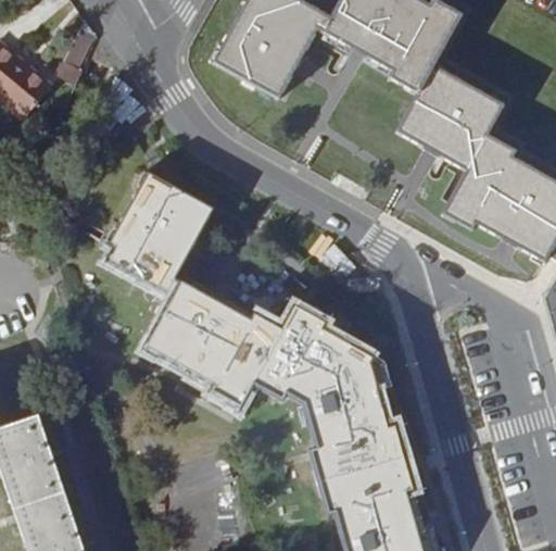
[(476,218),(547,258),(550,254),(555,241),(555,182),(512,157),(515,150),(485,134),(503,104),(432,65),(460,14),(436,0),(432,0),(430,5),(419,0),(342,0),(332,19),(298,0),(248,0),(216,59),(279,94),(318,25),(395,69),(392,75),(420,91),(400,129),(470,167),(445,210),(472,225),(476,218)]
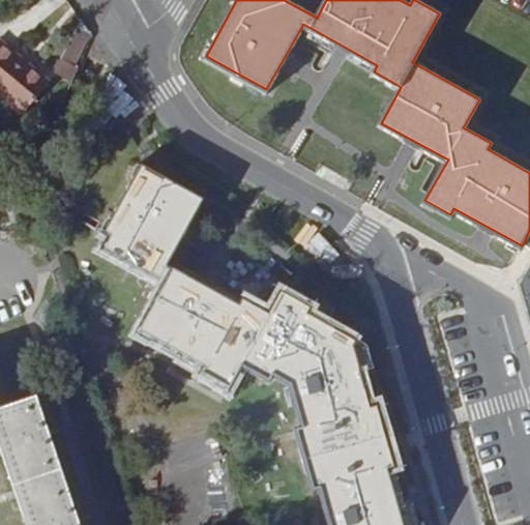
[(55,70),(72,79),(92,34),(82,19),(55,70)]
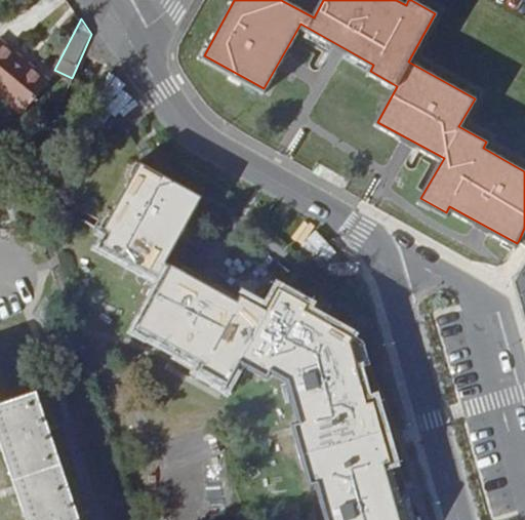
[(0,37),(0,90),(24,111),(48,79),(0,37)]
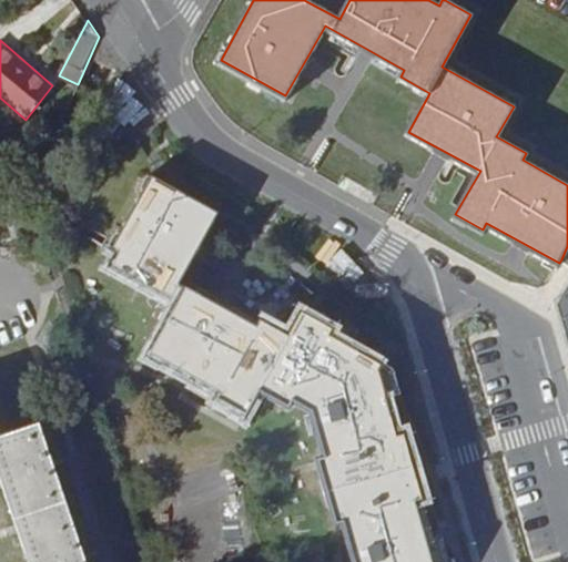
[(216,212),(152,177),(115,245),(122,249),(114,264),(180,300),(152,351),(223,390),(219,397),(246,411),(259,388),(288,404),(293,397),(314,408),(327,456),(320,459),(337,521),(344,519),(355,561),(432,561),(425,535),(414,499),(419,497),(402,436),(395,437),(376,367),(378,364),(326,335),(330,328),(304,314),(291,337),(261,320),(257,327),(222,308),(176,283),(198,245),(216,212)]
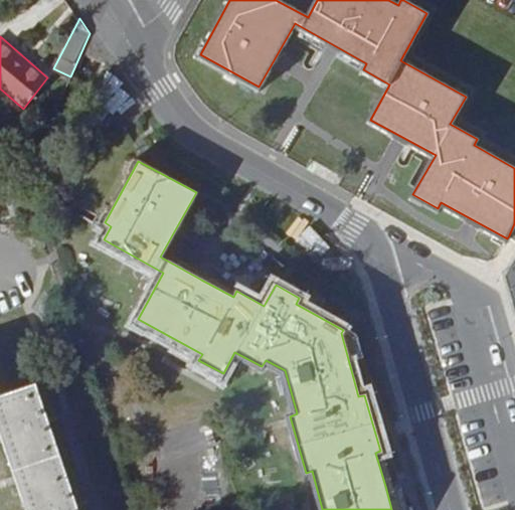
[(514,223),(509,235),(514,237),(514,250),(503,273),(514,314),(514,223)]
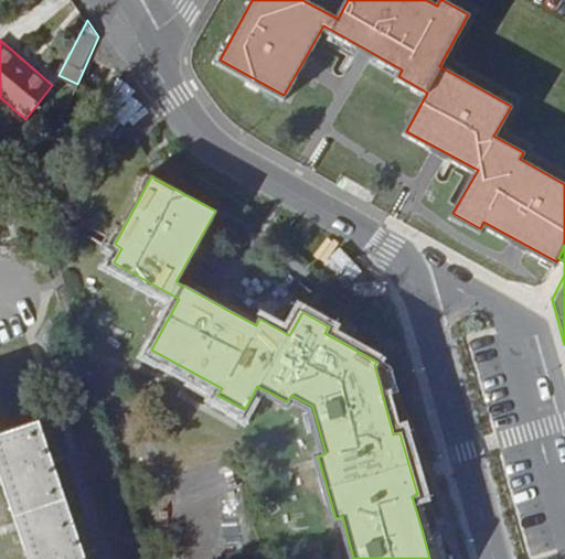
[(51,316),(36,337),(54,351),(68,331),(51,316)]
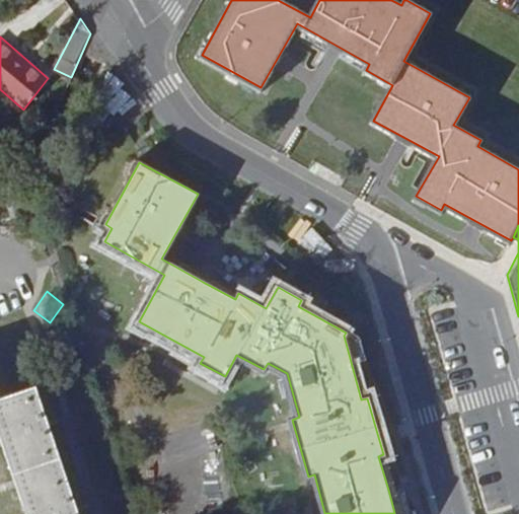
[(0,397),(0,430),(27,513),(79,513),(36,385),(0,397)]
